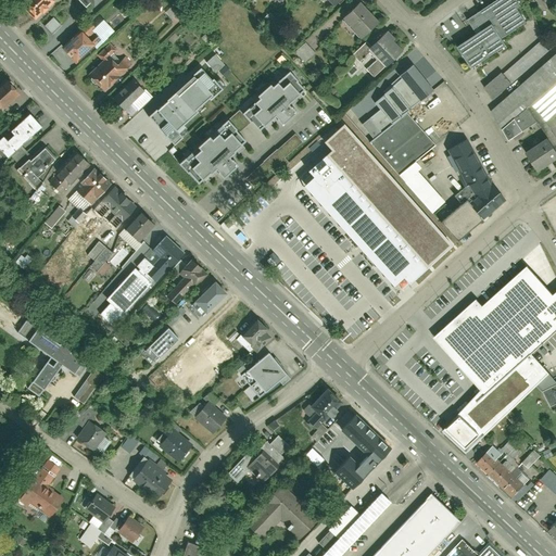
[(54,1),(53,0),(27,0),(23,4),(36,19),(54,1)]
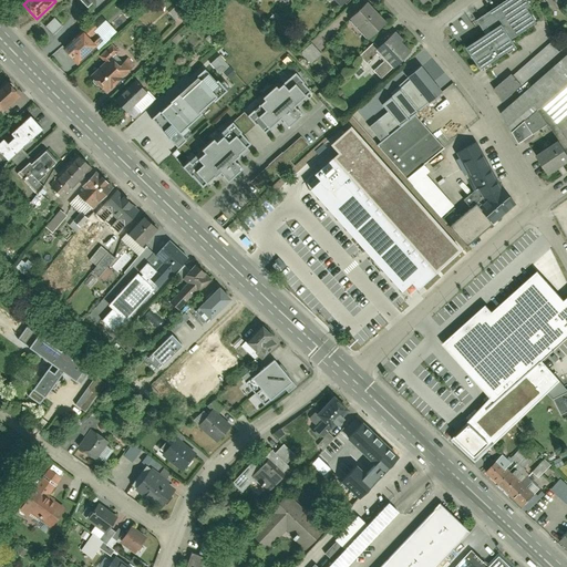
[(531,7),(525,0),(506,0),(481,17),(490,32),(463,49),(477,70),(516,45),(513,39),(537,24),(527,9),(531,7)]
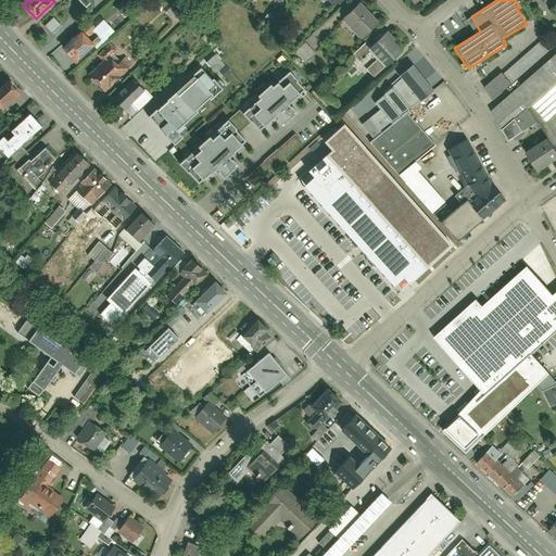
[(340,20),(359,39),(375,23),(355,3),(340,20)]
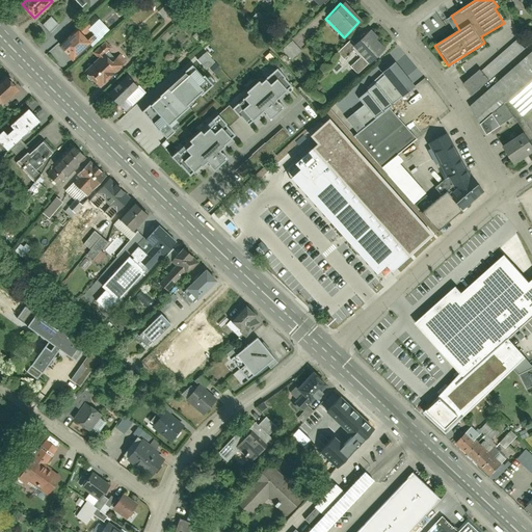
[(58,24),(51,17),(43,24),(50,31),(58,24)]
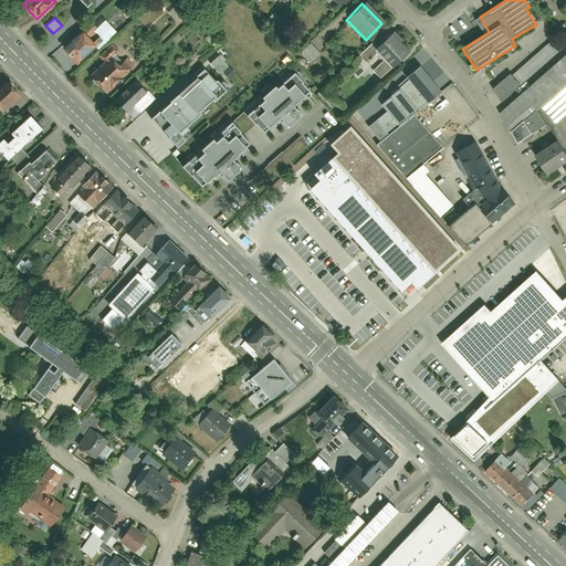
[(104,42),(90,27),(64,51),(79,66),(104,42)]
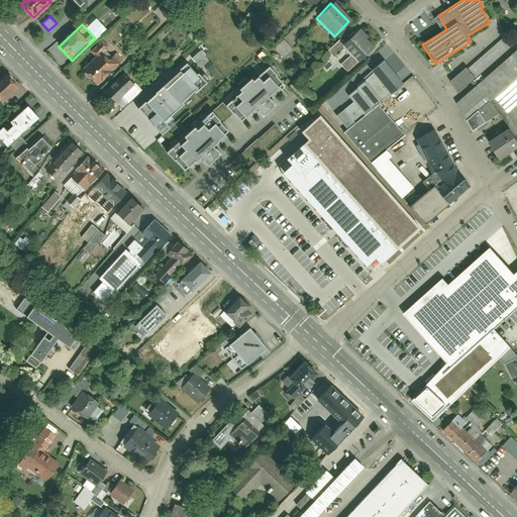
[(350,71),(374,46),(355,29),(342,43),(339,45),(343,49),(349,56),(342,64),(350,71)]
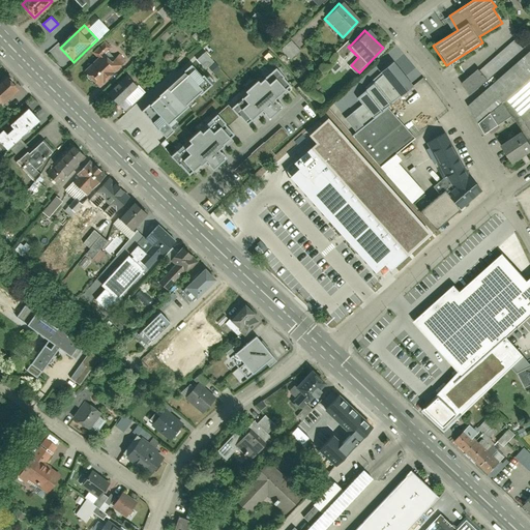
[(506,98),(519,113),(529,104),(529,50),(528,52),(516,37),(461,84),(474,100),(469,104),(478,114),(499,96),(503,100),(506,98)]
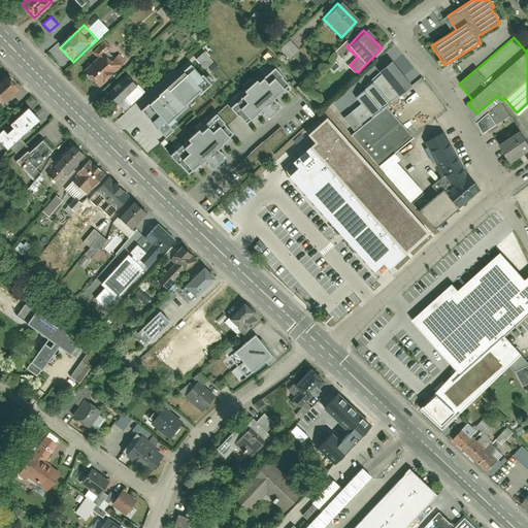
[(288,60),(299,51),(289,39),(278,50),(288,60)]
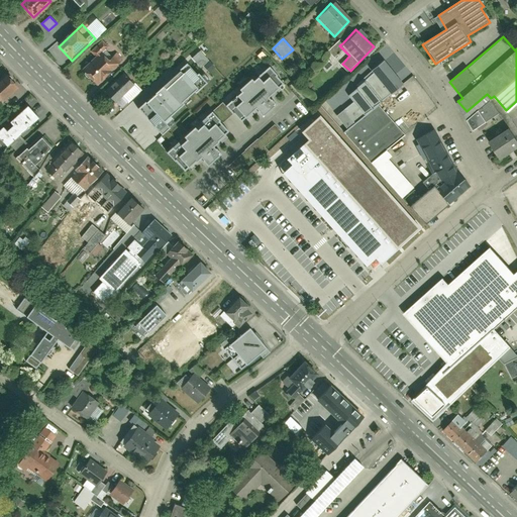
[(339,45),(342,43),(339,40),(328,50),(334,58),(343,49),(339,45)]
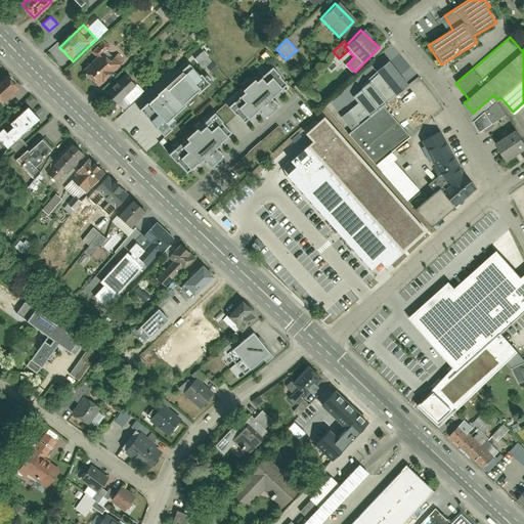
[(91,53),(96,58),(99,56),(107,49),(102,43),(91,53)]
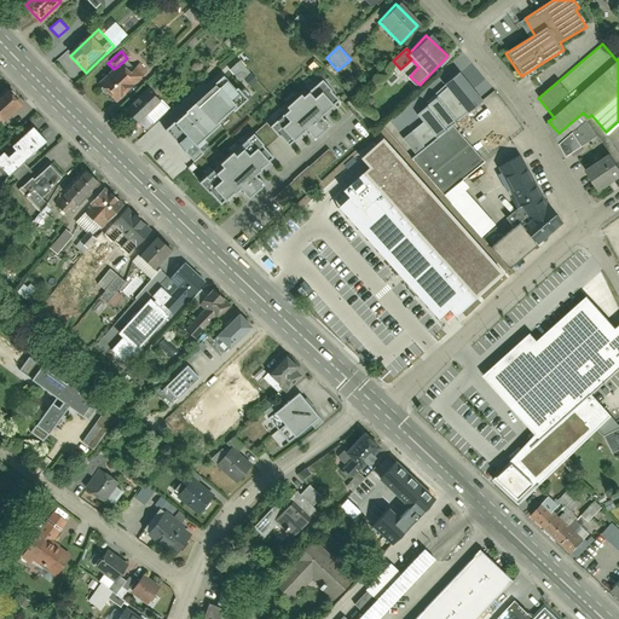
[(236,59),(226,70),(239,81),(248,70),(236,59)]
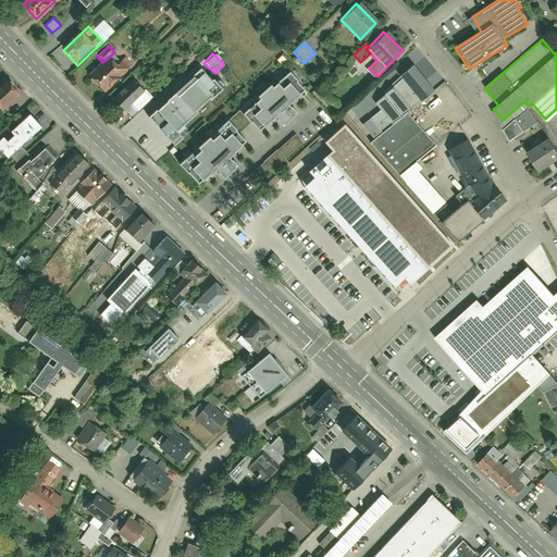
[(102,62),(87,75),(100,89),(128,64),(123,58),(112,67),(106,60),(102,62)]
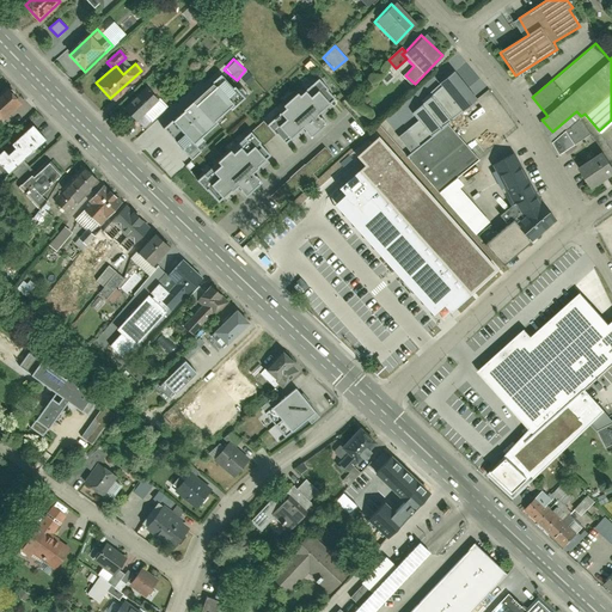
[(246,86),(254,79),(246,71),(239,78),(246,86)]
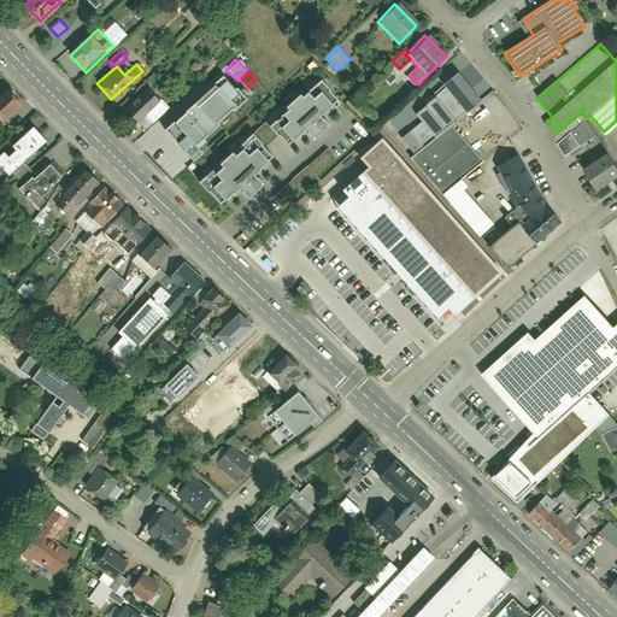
[(481,100),(458,74),(430,97),(434,100),(424,109),(425,110),(417,118),(423,124),(403,141),(415,157),(434,140),(451,124),(481,100)]
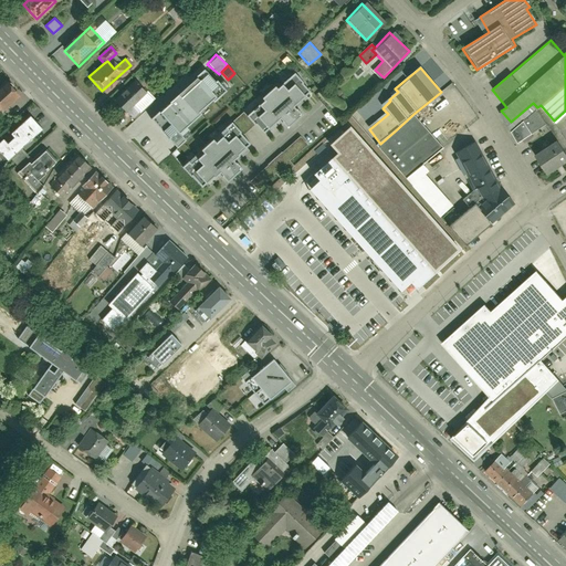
[(150,121),(166,138),(174,133),(175,134),(197,115),(196,113),(212,98),(215,101),(224,93),(216,83),(213,84),(202,72),(166,104),(167,106),(150,121)]
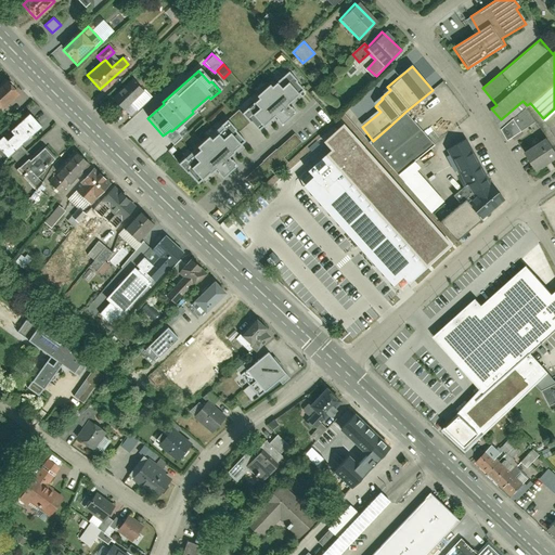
[(283,130),(297,118),(291,111),(307,97),(291,76),(278,87),(279,89),(273,93),(271,91),(259,102),(261,104),(244,119),(240,113),(179,164),(199,188),(216,173),(224,183),(239,171),(230,162),(249,146),(239,134),(249,126),(259,137),(276,123),(283,130)]
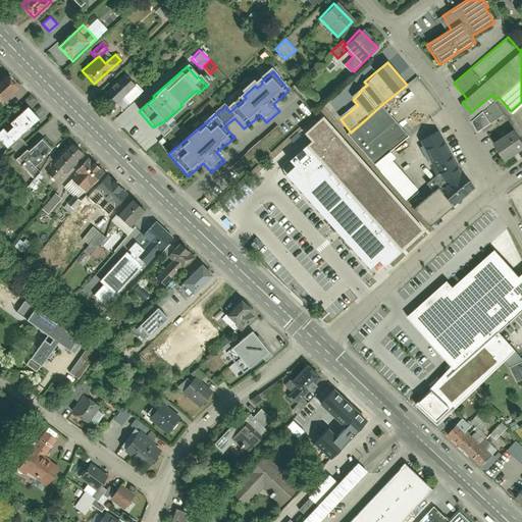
[(20,88),(8,73),(0,81),(0,102),(1,105),(20,88)]
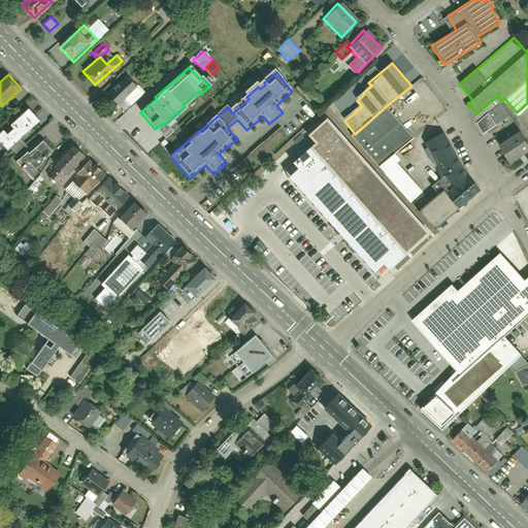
[(138,88),(127,75),(106,94),(105,95),(116,107),(138,88)]
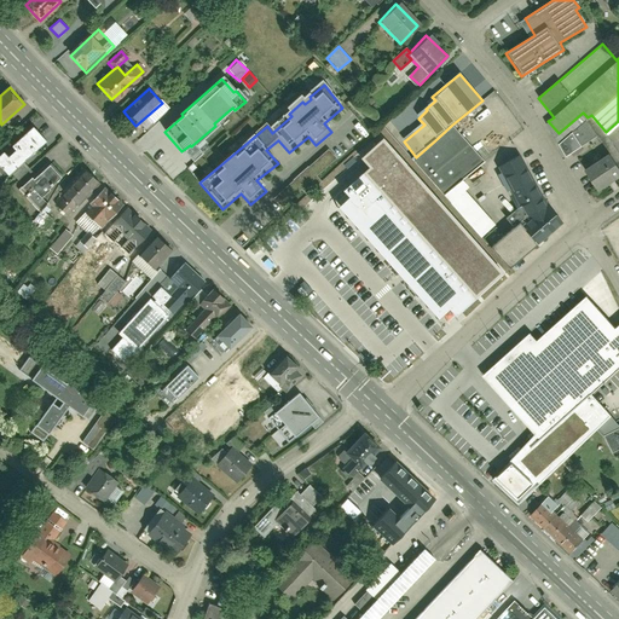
[(597,137),(588,122),(573,133),(582,146),(597,137)]
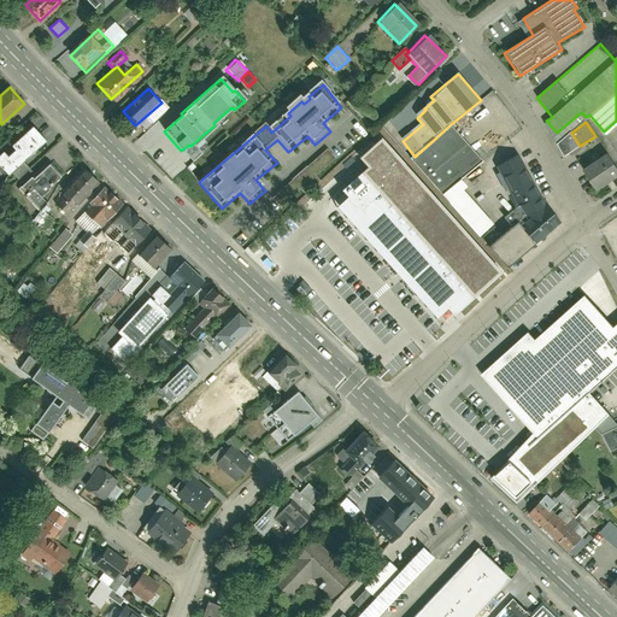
[(415,157),(411,160),(468,224),(480,238),(495,223),(464,188),(468,186),(462,178),(482,160),(451,124),(434,140),(415,157)]
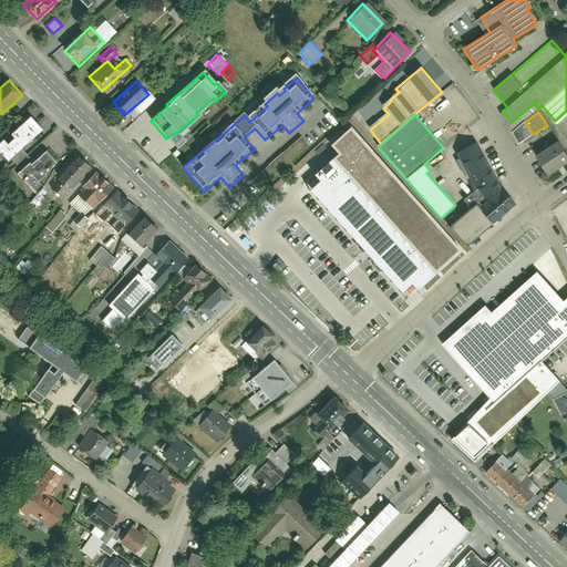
[(41,130),(28,116),(0,142),(0,148),(10,158),(41,130)]
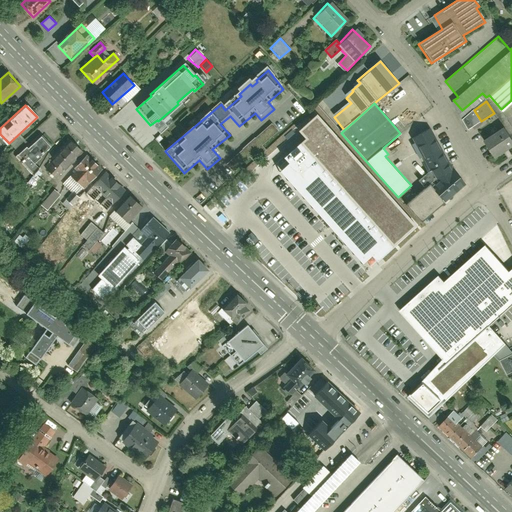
[(481,121),(474,110),(463,119),(469,129),(481,121)]
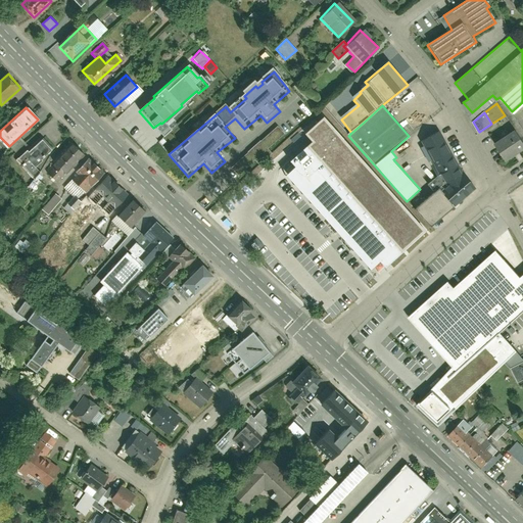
[(290,160),(295,167),(286,175),(370,270),(380,260),(385,267),(425,231),(323,116),(303,134),(311,142),(290,160)]
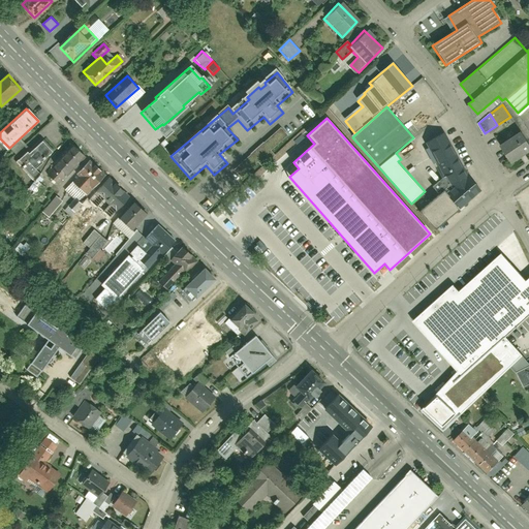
[(280,128),(232,168),(239,177),(256,162),(257,163),(262,159),(263,161),(273,154),(269,150),(286,135),(280,128)]
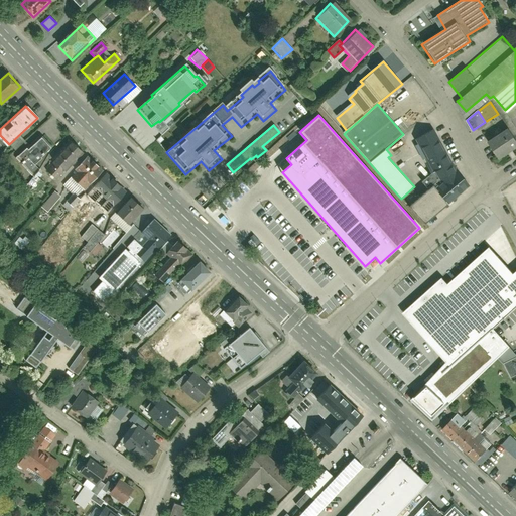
[(466,183),(455,171),(433,130),(415,139),(438,185),(433,189),(444,203),(466,183)]
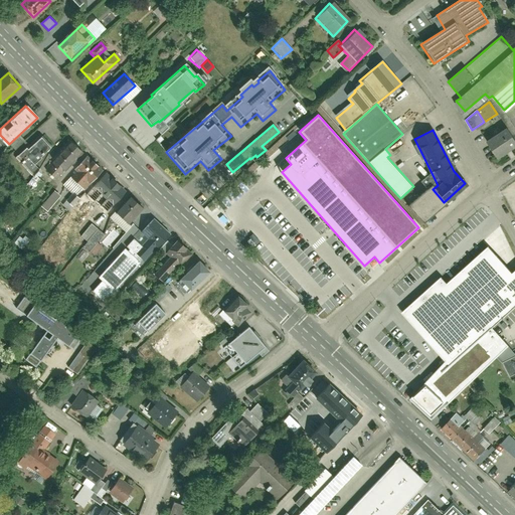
[(514,147),(514,142),(507,131),(486,145),(495,160),(514,147)]
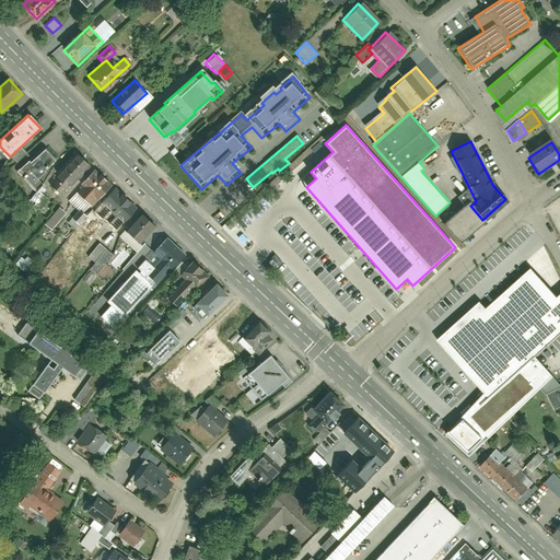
[(56,160),(44,148),(34,156),(37,159),(31,164),(27,161),(19,168),(24,176),(31,171),(36,177),(56,160)]
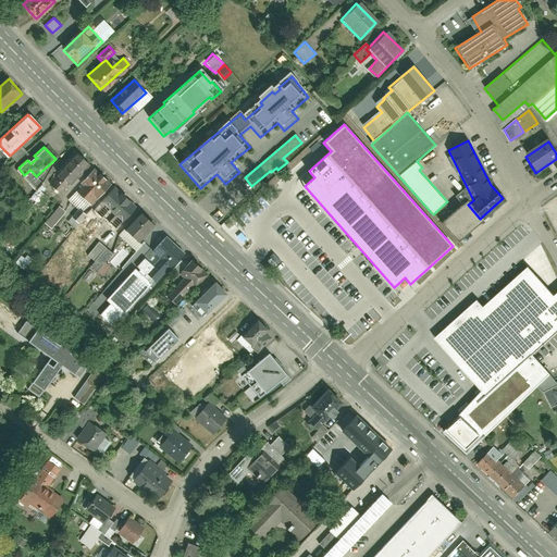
[(90,165),(77,153),(53,178),(66,190),(90,165)]
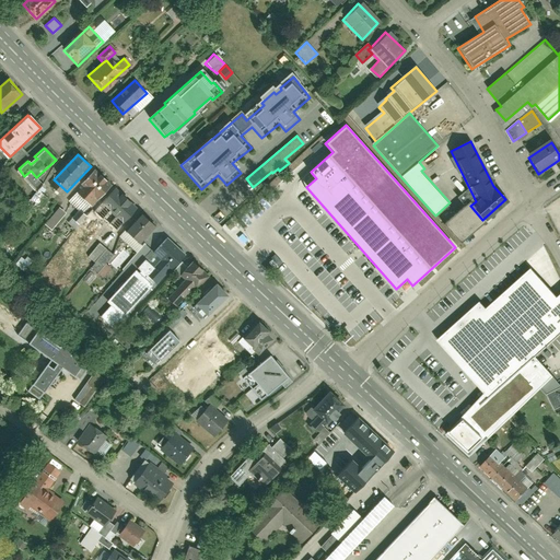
[(112,186),(96,171),(81,186),(96,201),(112,186)]
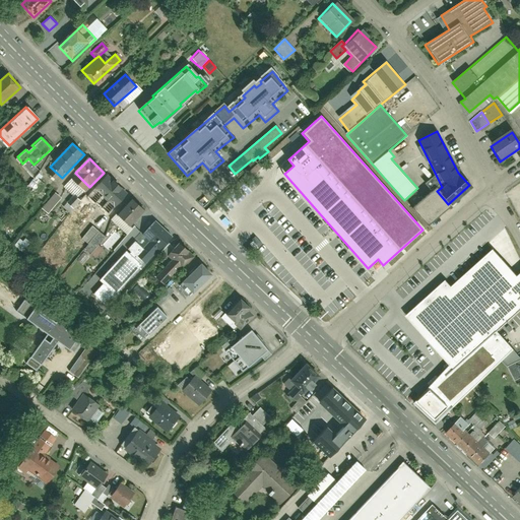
[(25,197),(33,190),(36,193),(44,185),(35,176),(19,190),(25,197)]
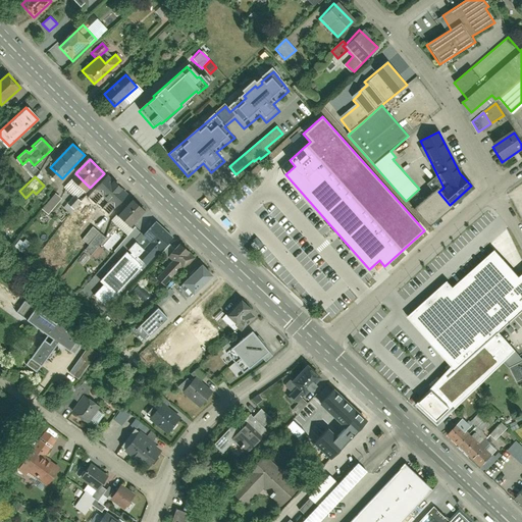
[(117,207),(128,194),(108,177),(97,191),(117,207)]
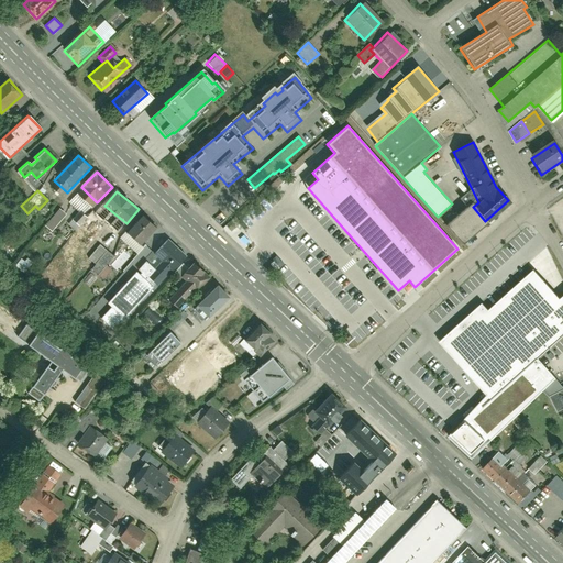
[(468,201),(444,222),(461,242),(485,221),(473,207),(468,201)]
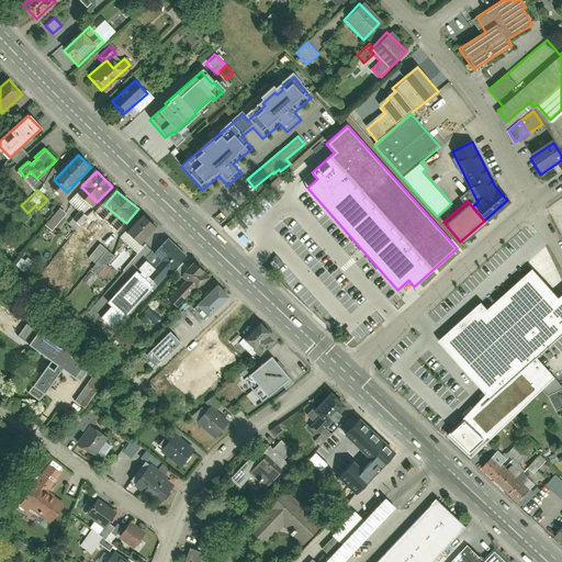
[(57,208),(43,225),(49,231),(64,213),(57,208)]
